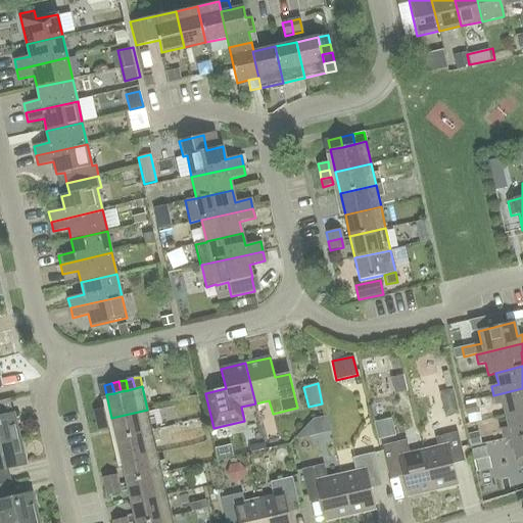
[(503,403),(506,416),(522,411),(522,388),(493,395),(495,406),(503,403)]
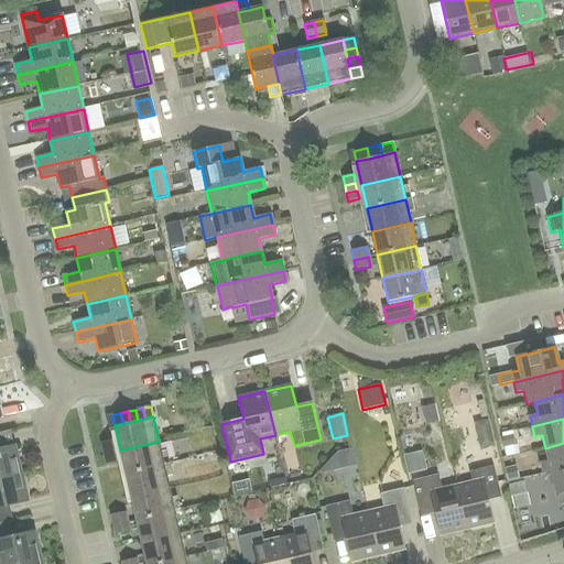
[(114,452),(111,441),(100,443),(102,454),(114,452)]
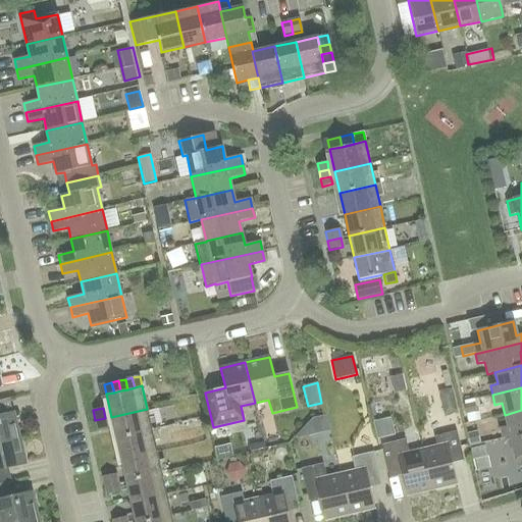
[(152,429),(147,409),(111,417),(116,437),(152,429)]
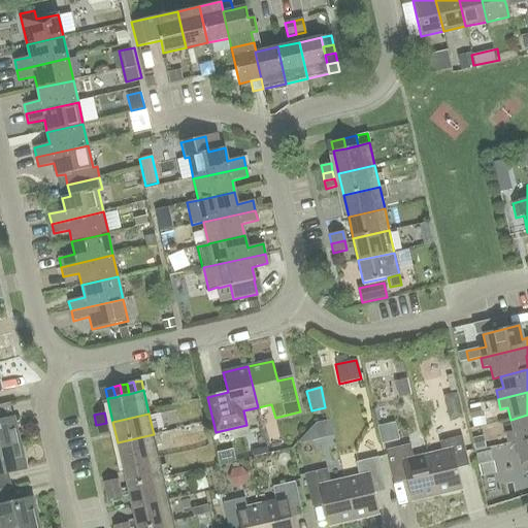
[(508,443),(516,441),(515,441),(527,437),(527,415),(510,420),(513,431),(505,433),(508,443)]
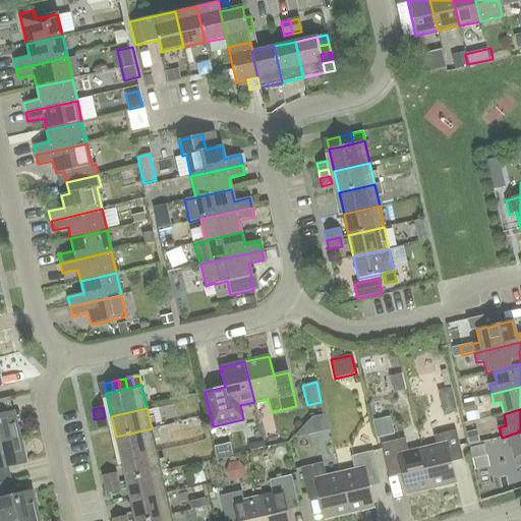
[(0,442),(19,438),(14,411),(0,414),(0,442)]
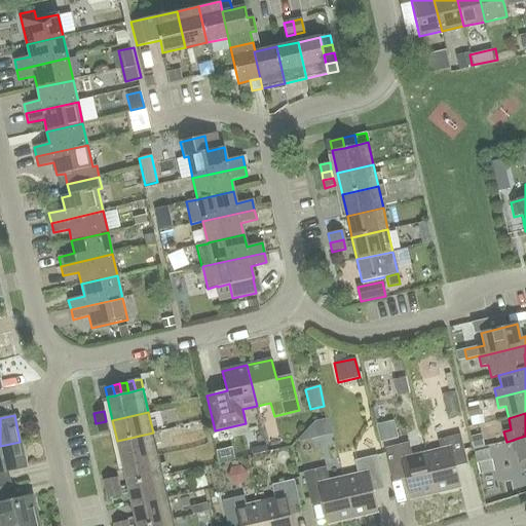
[(307,420),(310,443),(336,440),(334,417),(307,420)]
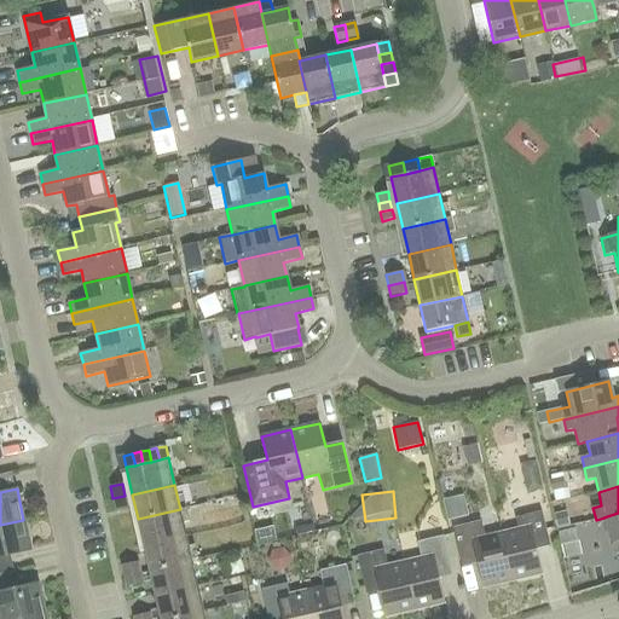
[(450,519),(470,514),(466,495),(445,498),(450,519)]
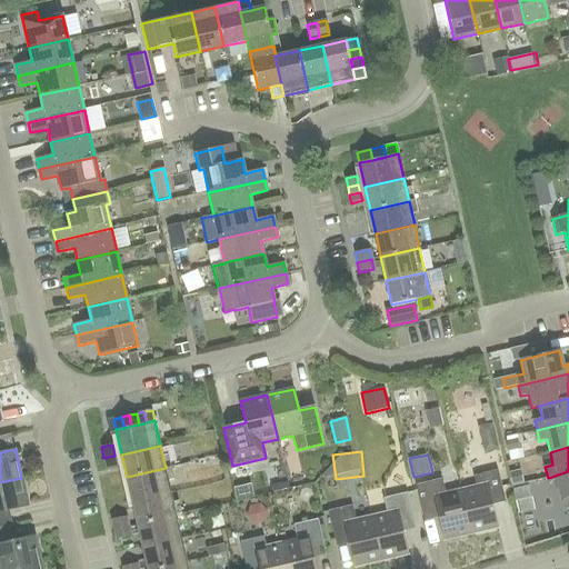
[(117,467),(115,456),(103,458),(107,469),(117,467)]
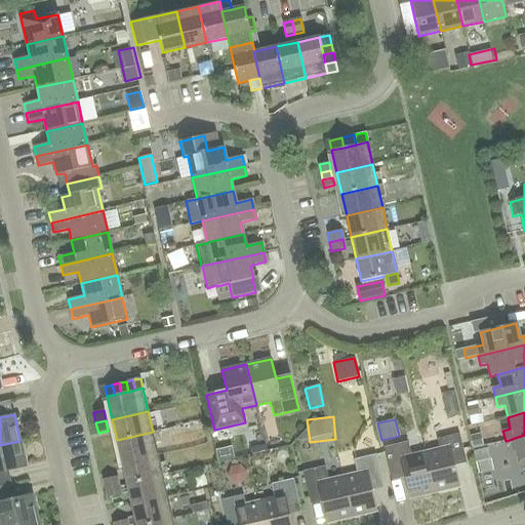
[(158,453),(153,432),(117,440),(122,461),(158,453)]
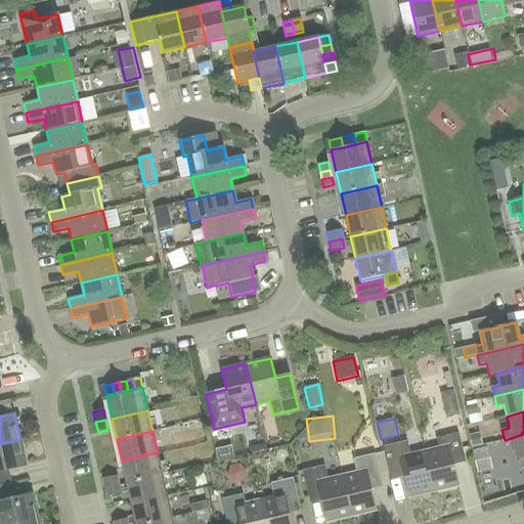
[(424,451),(434,491),(459,486),(452,461),(464,457),(459,433),(436,438),(438,448),(424,451)]
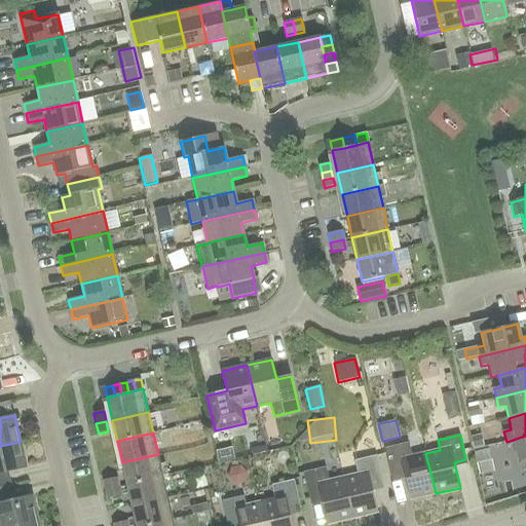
[(525,436),(513,440),(514,440),(520,471),(525,468),(525,436)]
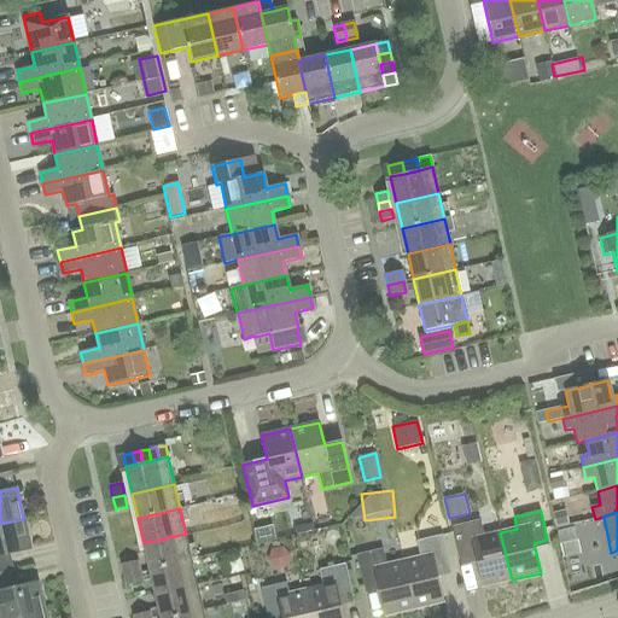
[(0,555),(30,549),(23,519),(0,524),(0,573),(4,573),(0,559),(0,555)]
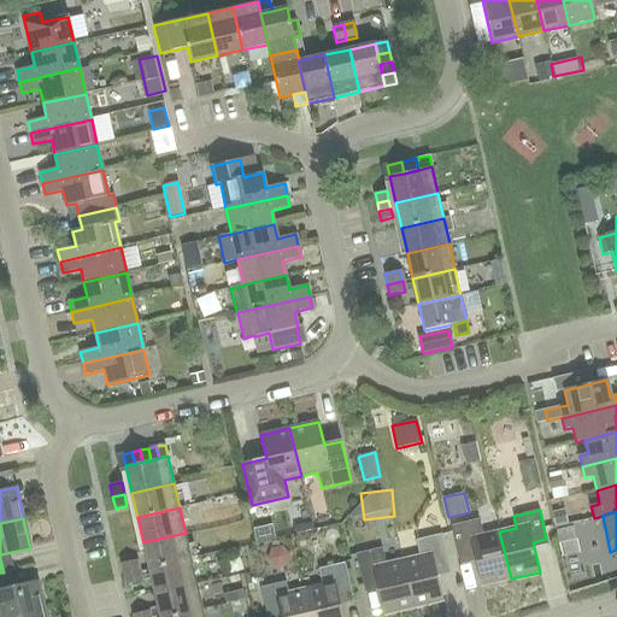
[(482,586),(511,579),(499,532),(483,535),(479,519),(451,527),(458,559),(475,556),(482,586)]
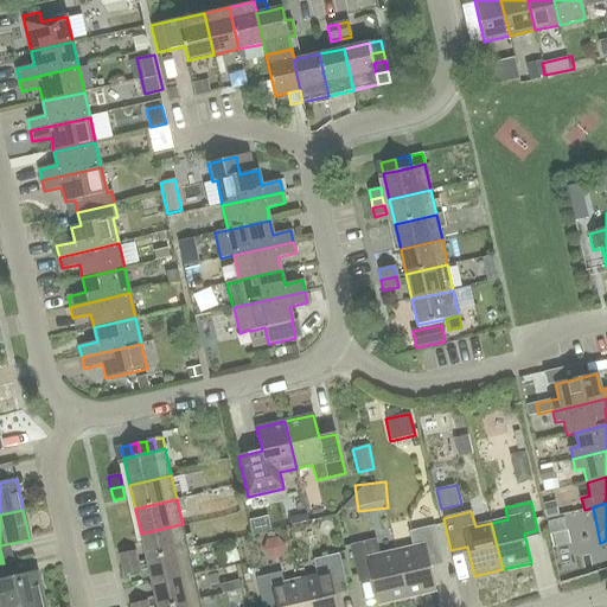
[(553,547),(569,543),(563,518),(547,522),(553,547)]
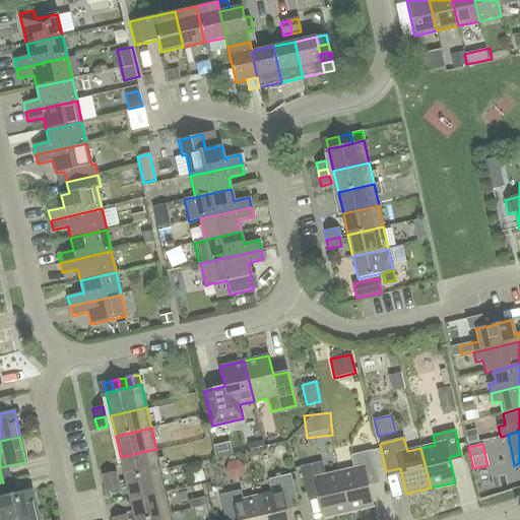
[(126,478),(161,470),(156,449),(121,457),(126,478)]
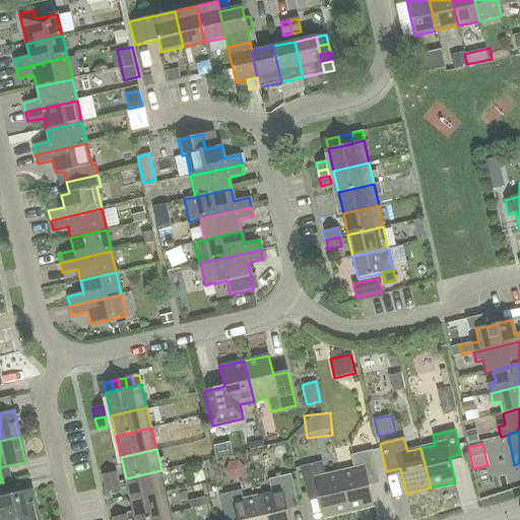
[(338,468),(348,512),(373,507),(367,480),(379,478),(372,450),(350,455),(352,465),(338,468)]
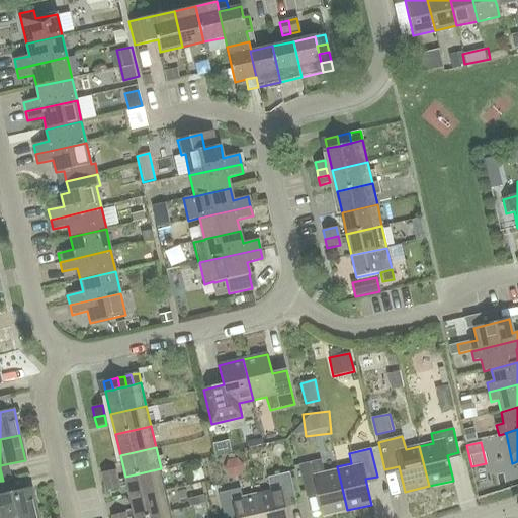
[(323,516),(347,510),(337,466),(323,469),(321,460),(298,465),(306,493),(317,491),(323,516)]
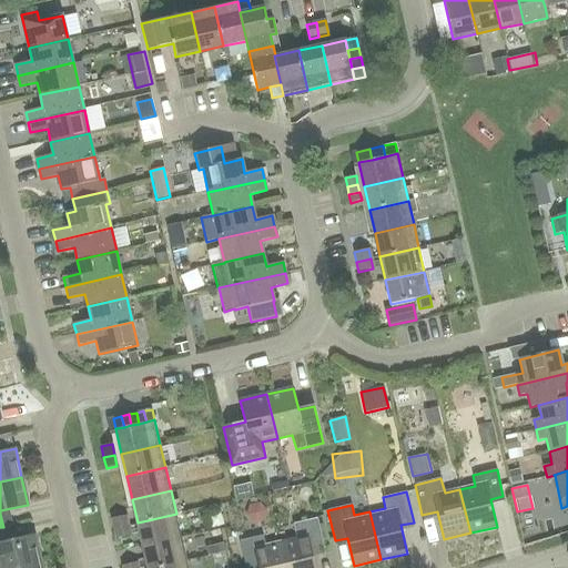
[(142,546),(181,537),(176,514),(138,523),(142,546)]
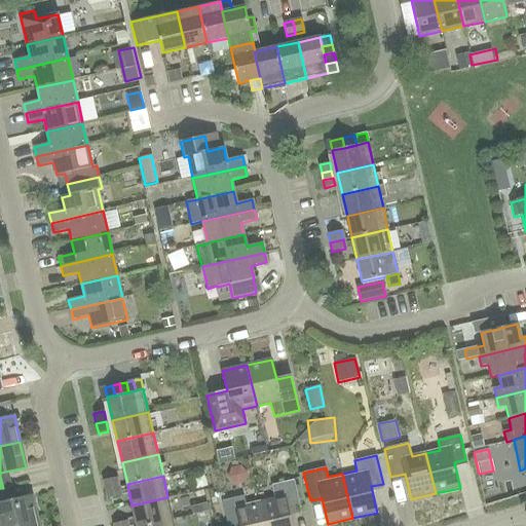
[(118,486),(116,477),(104,480),(106,489),(118,486)]
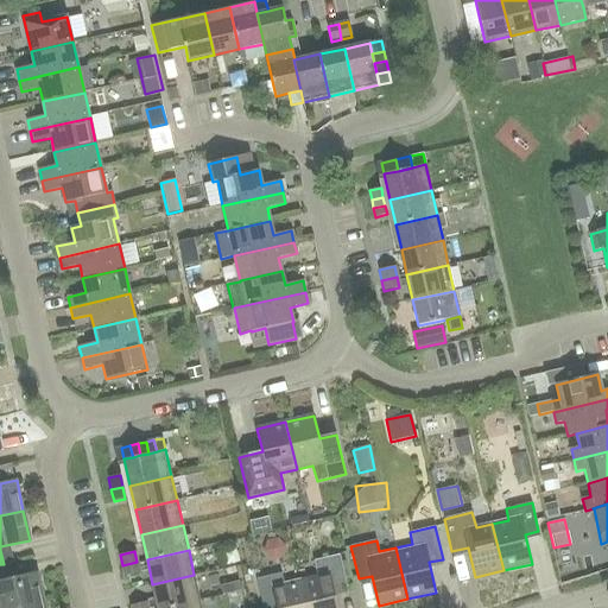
[(301,581),(306,607),(337,607),(334,590),(347,588),(340,555),(314,561),(317,576),(301,581)]
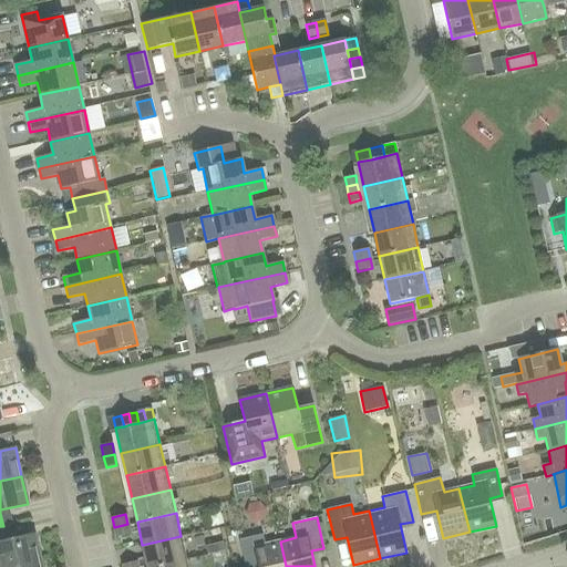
[(131,534),(127,524),(114,527),(116,537),(131,534)]
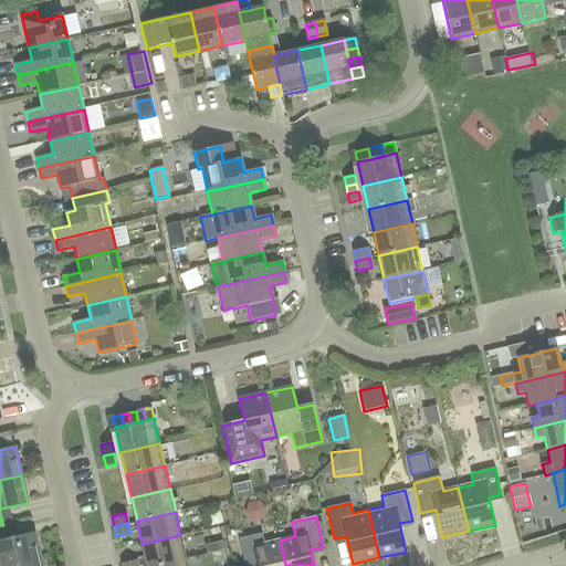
[(7,540),(3,525),(0,525),(0,565),(17,565),(41,562),(34,533),(7,540)]
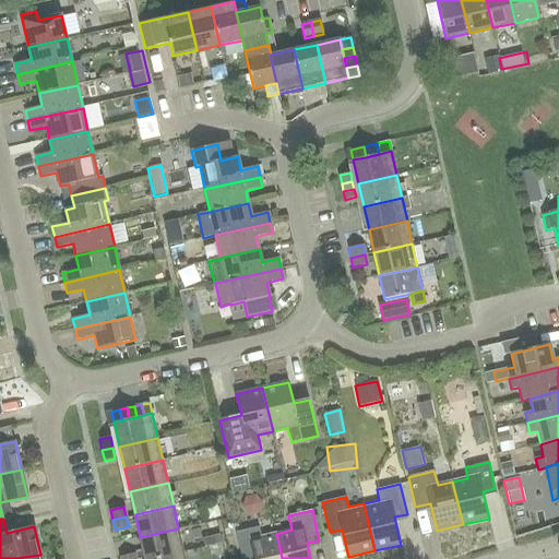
[(254,558),(282,558),(276,534),(261,537),(259,527),(236,533),(241,558),(254,556),(254,558)]
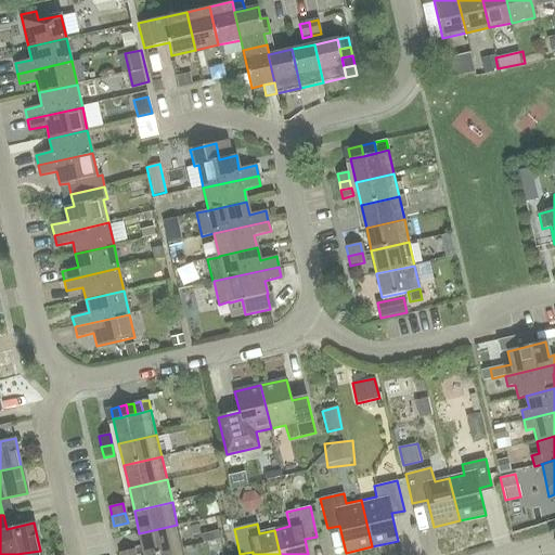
[(150,554),(182,547),(177,525),(139,533),(143,554),(150,554)]
